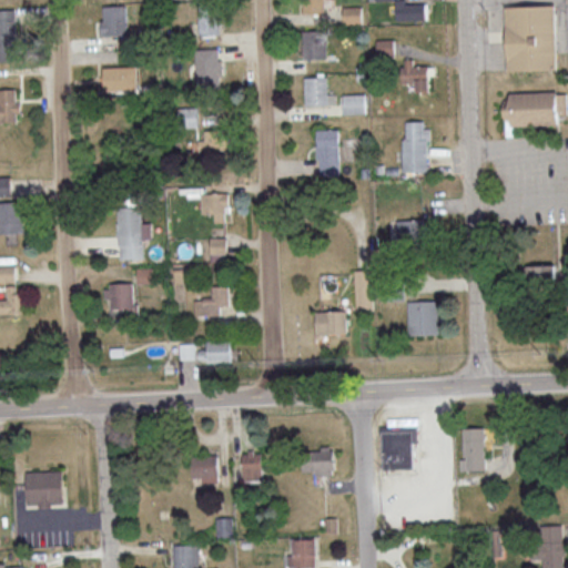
[(198,0),(199,34),(219,34),(217,0),(198,0)]
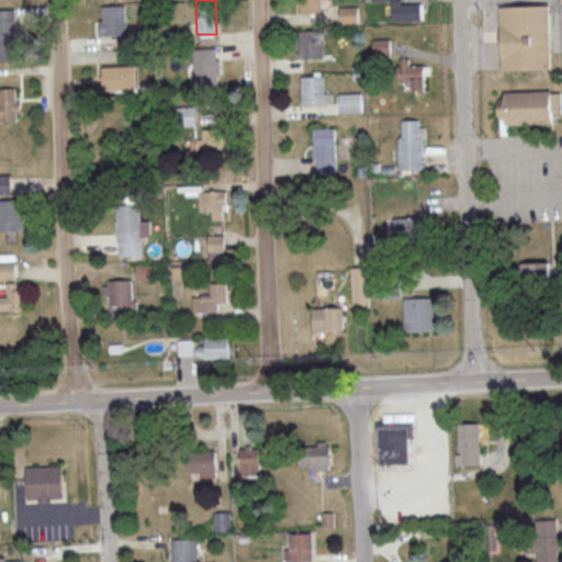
[(321,0),(300,0),(300,12),(322,13),(321,0)]
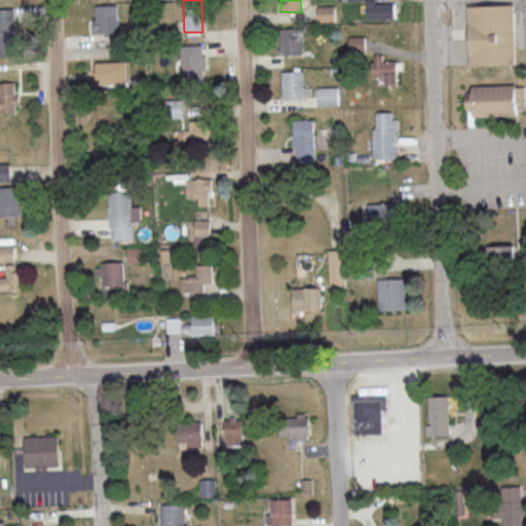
[(395,17),(393,2),(375,3),(374,0),(367,0),(368,19),(395,17)]
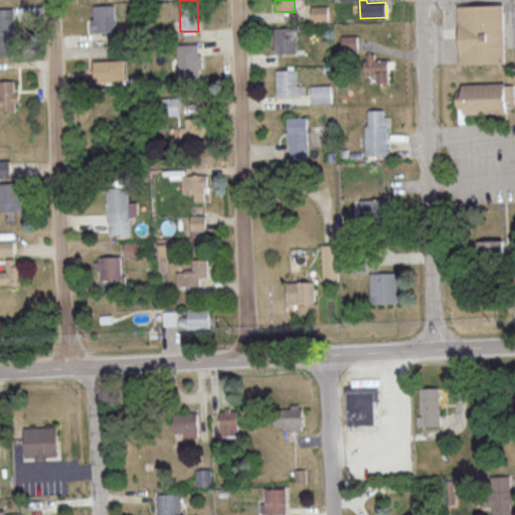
[(461,5),(505,4),(507,61),(463,63),(461,5)]
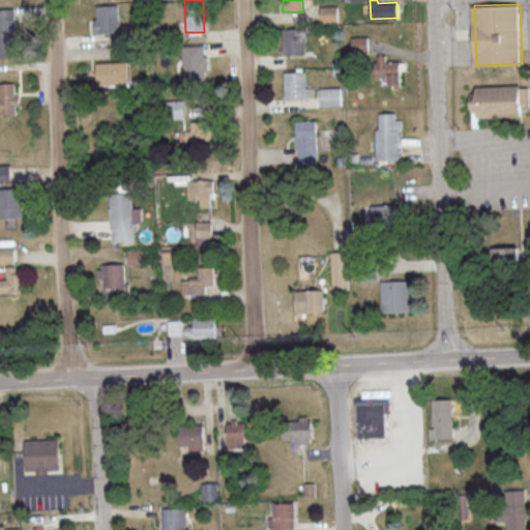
[(95,33),(119,32),(118,5),(94,5),(95,33)]
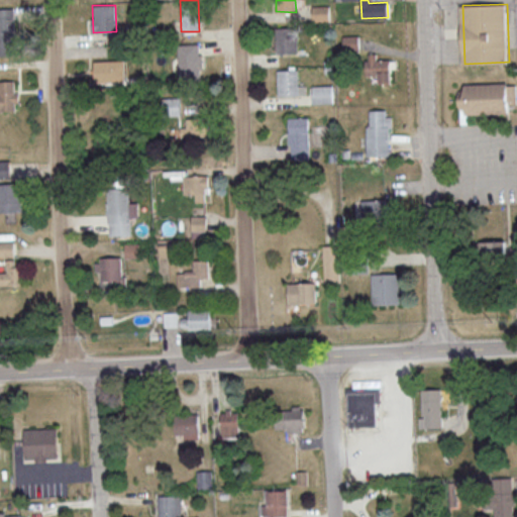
[(329,5),(312,6),(313,21),(330,20),(329,5)]
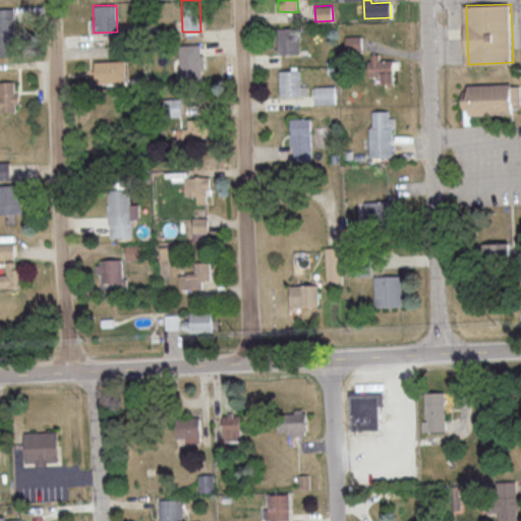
[(14,8),(0,7),(0,55),(16,55),(14,8)]
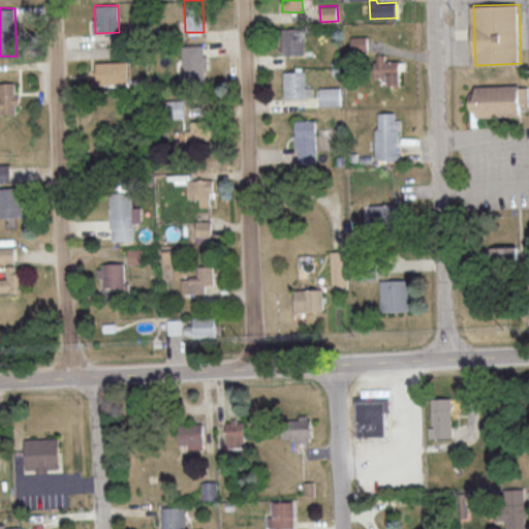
[(305,54),(304,28),(282,28),(283,55),(305,54)]
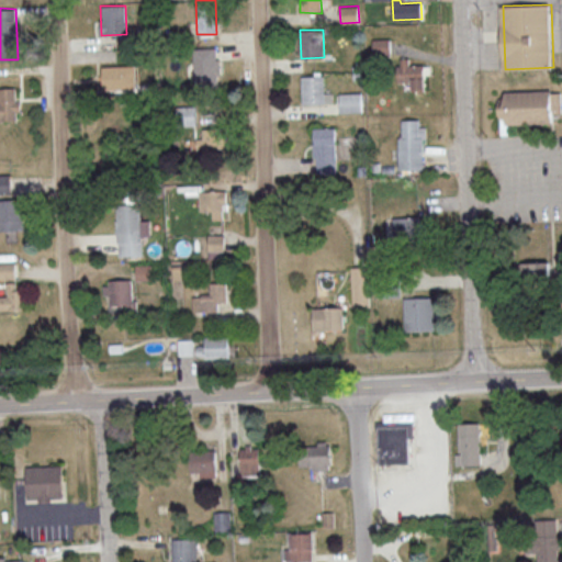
[(391,54),(390,38),(372,38),(373,55),(391,54)]
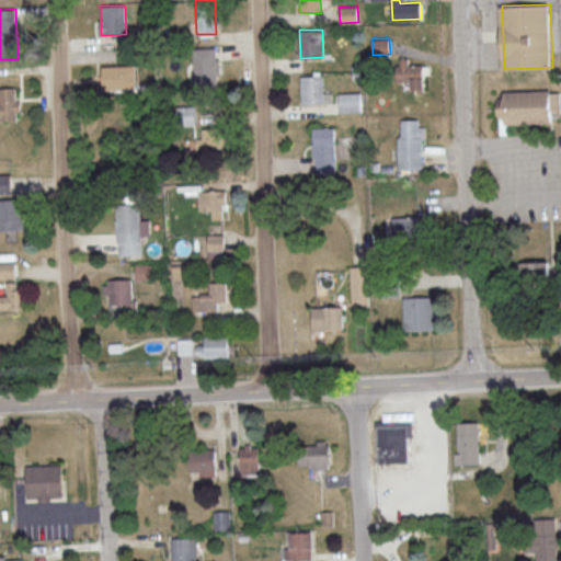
[(218,47),(193,48),(194,86),(219,86),(218,47)]
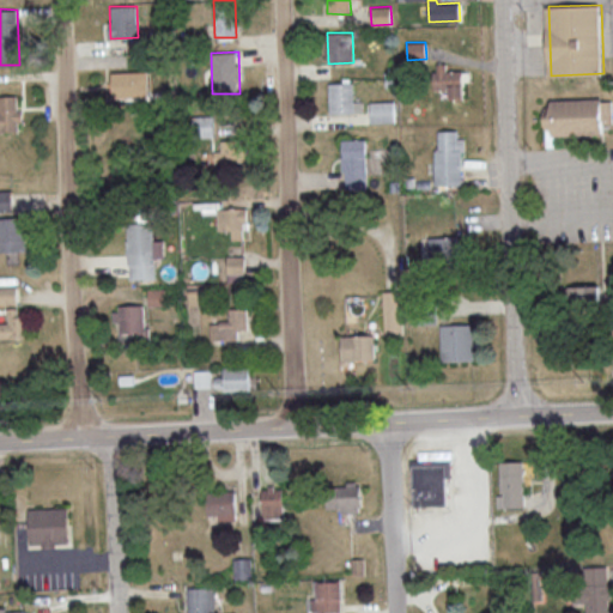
[(435,90),(449,89),(449,98),(463,98),(462,71),(447,71),(447,62),(434,64),(435,90)]
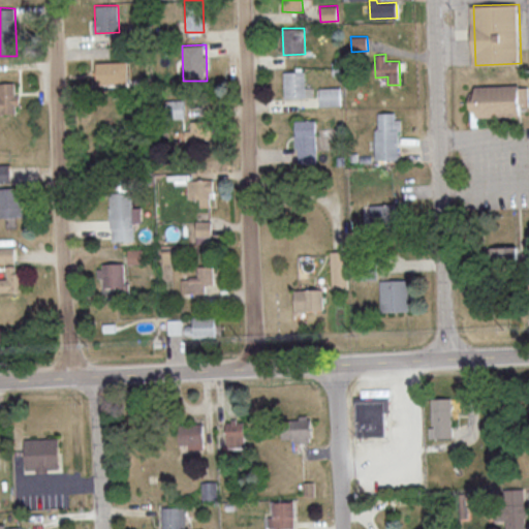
[(96,62),(96,84),(128,83),(127,61),(96,62)]
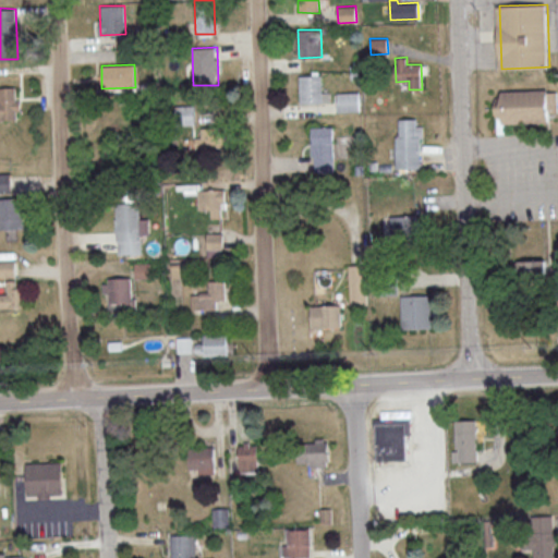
[(323,92),(322,75),(299,75),(300,102),(329,102),(329,92),(323,92)]
